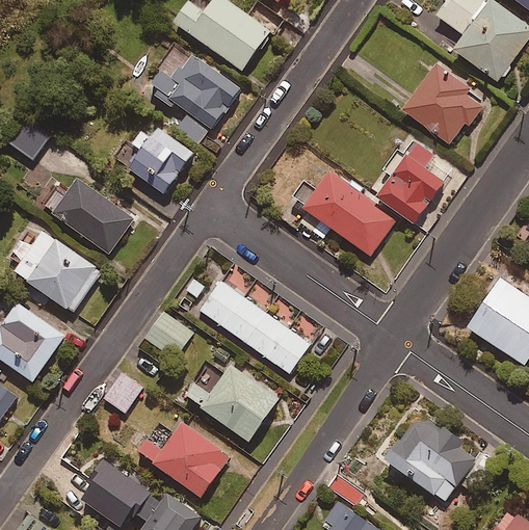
[(256,0),(245,14),(227,0),(213,0),(205,12),(189,1),(174,22),(241,71),(268,32),(272,35),(284,20),(256,0)]
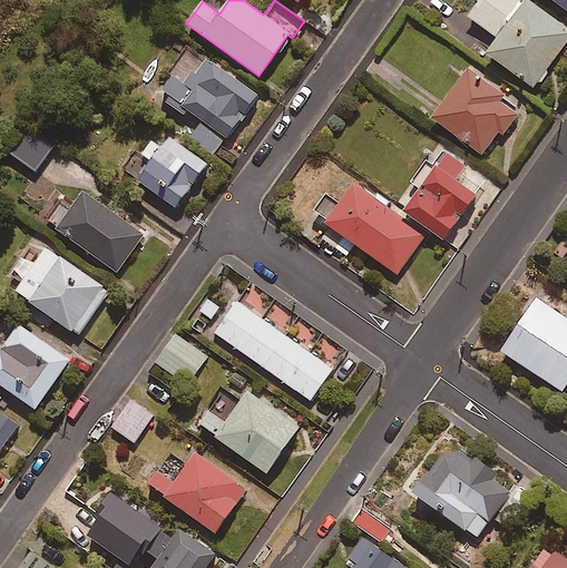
[(566,38),(566,29),(526,0),(478,0),(467,16),(498,38),(487,54),(533,86),(566,38)]
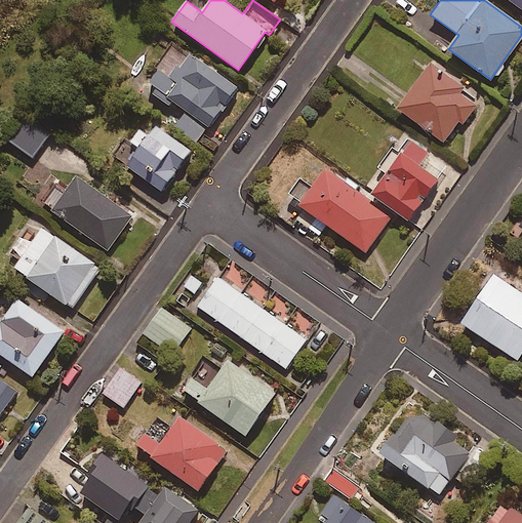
[(509,0),(521,9),(521,0),(509,0)]
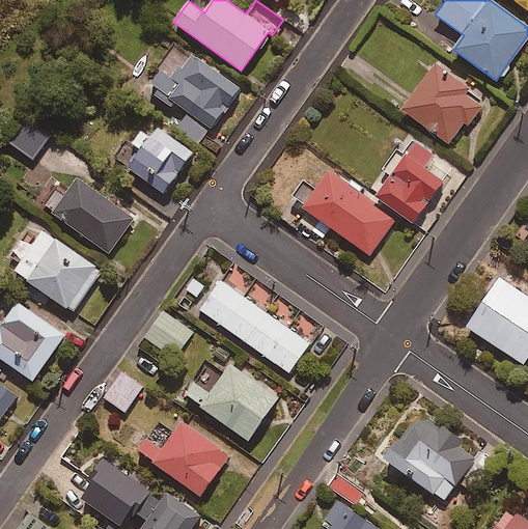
[(173,111),(176,106),(187,113),(177,127),(201,143),(240,87),(191,54),(173,79),(161,71),(149,87),(157,92),(154,98),(173,111)]
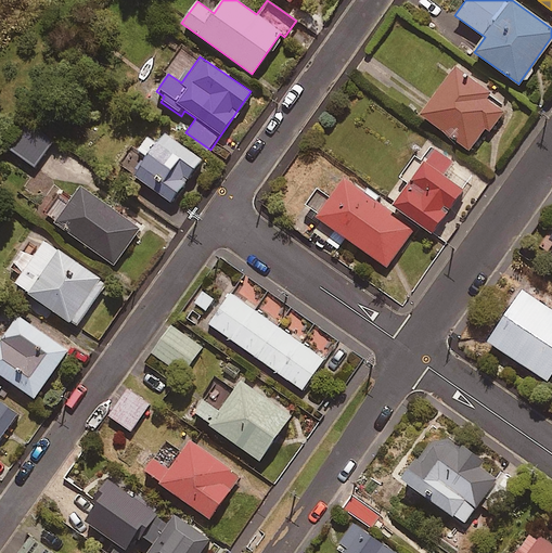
[(489,100),(492,95),(456,68),(421,115),(467,150),(484,128),(488,130),(503,110),(489,100)]
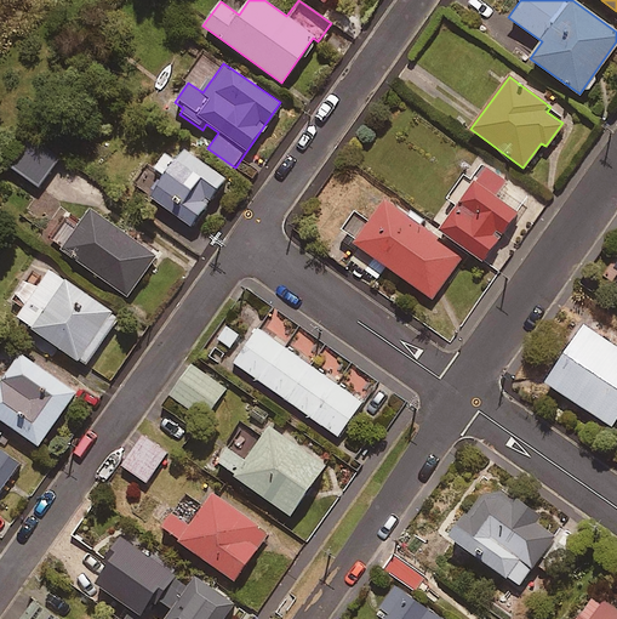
[(57,159),(29,138),(10,166),(36,187),(57,159)]
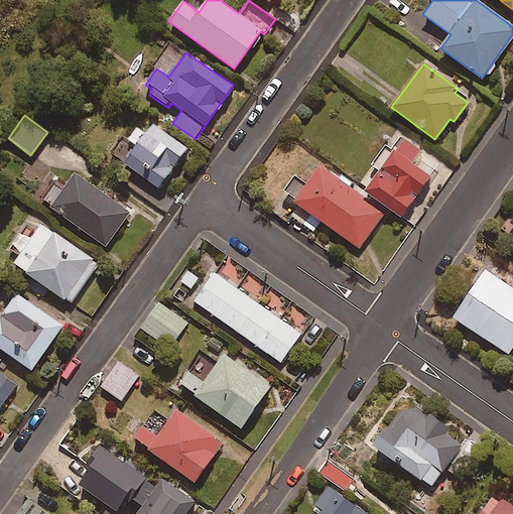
[(186,148),(154,125),(147,135),(132,124),(111,153),(158,187),(186,148)]
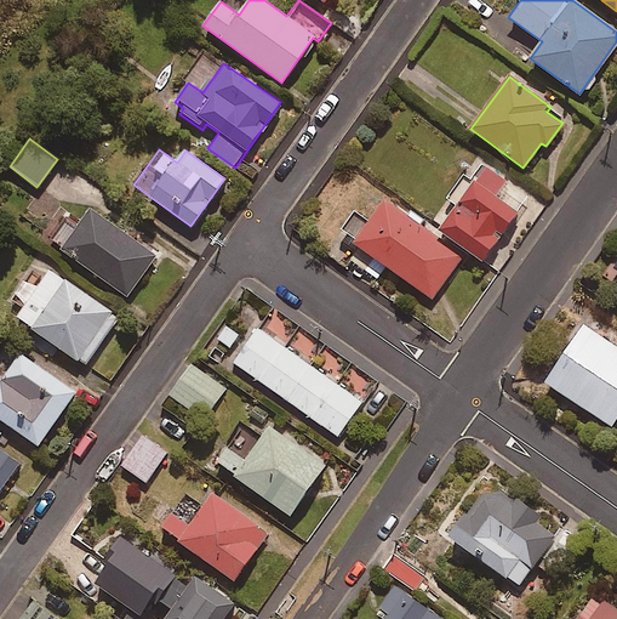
[(529,196),(475,157),(446,197),(458,205),(441,231),(483,261),(529,196)]
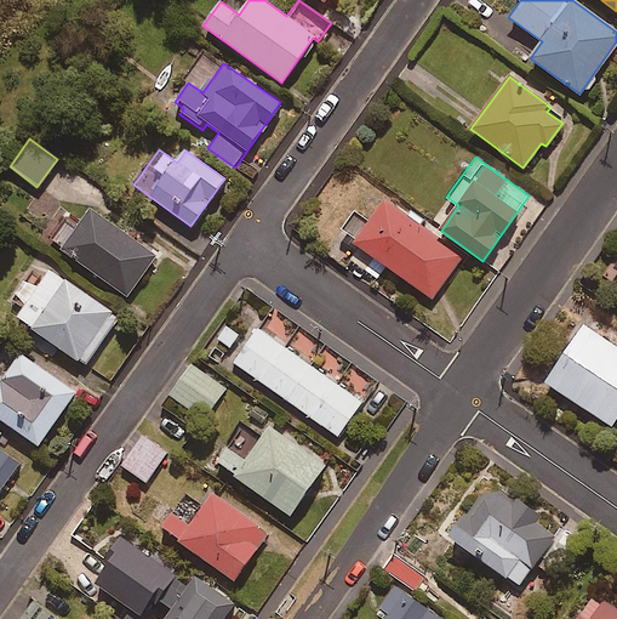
[(461,255),(384,200),(354,243),(430,297),(461,255)]
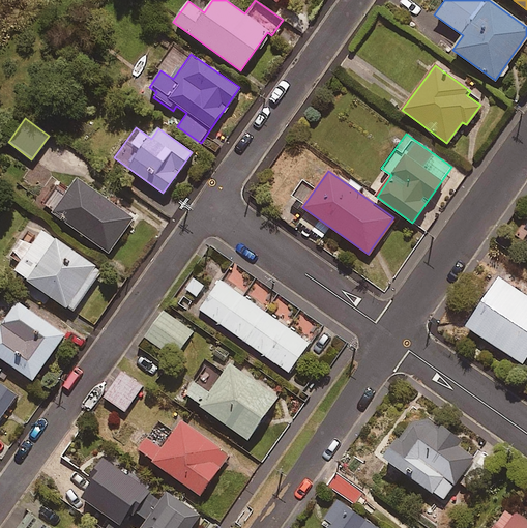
[(132,221),(77,180),(53,213),(108,254),(132,221)]
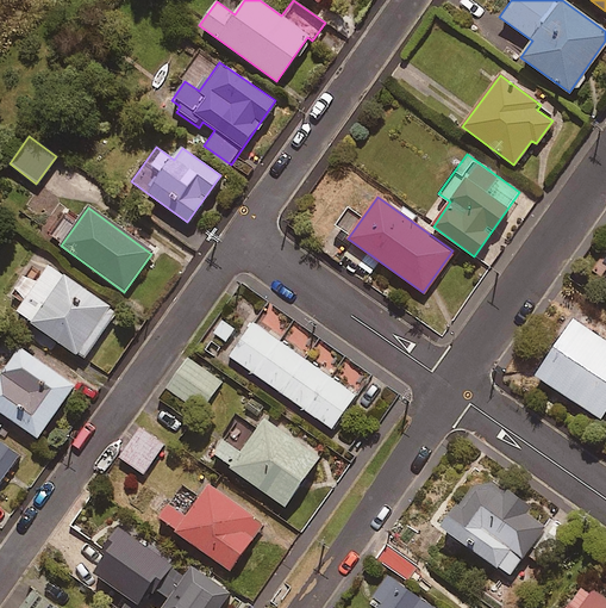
[(116,311),(50,264),(16,311),(81,359),(116,311)]
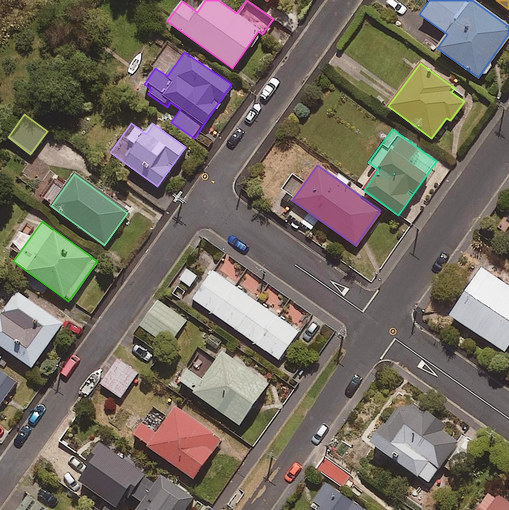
[(508,285),(482,268),(450,315),(504,351),(508,342),(508,285)]
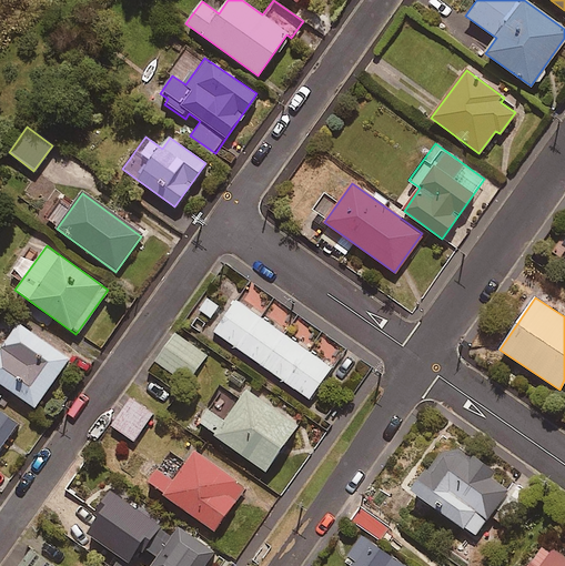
[(330,366),(233,300),(211,331),(308,397),(330,366)]
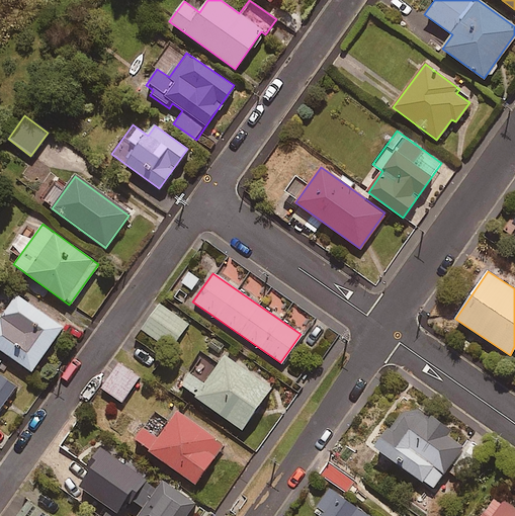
[(63,327),(17,294),(0,320),(0,348),(31,371),(63,327)]
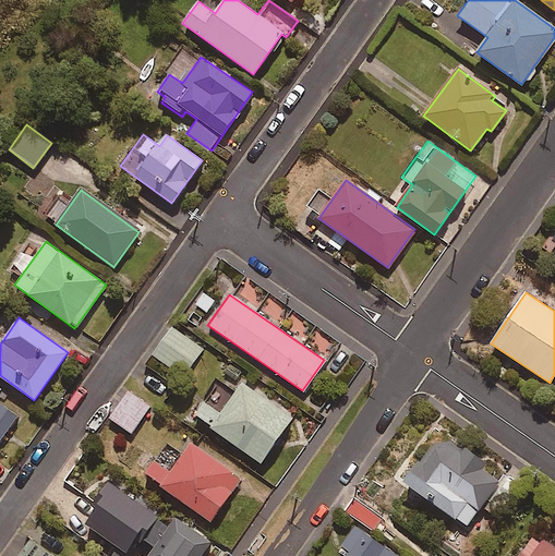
[(201,348),(170,326),(151,353),(182,375),(201,348)]
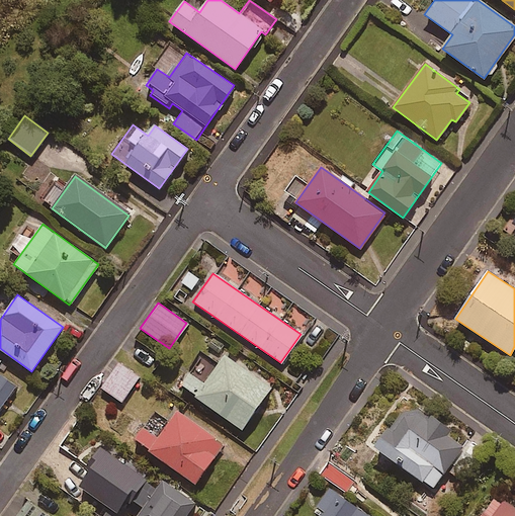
[(272,387),(210,342),(179,384),(242,430),(272,387)]
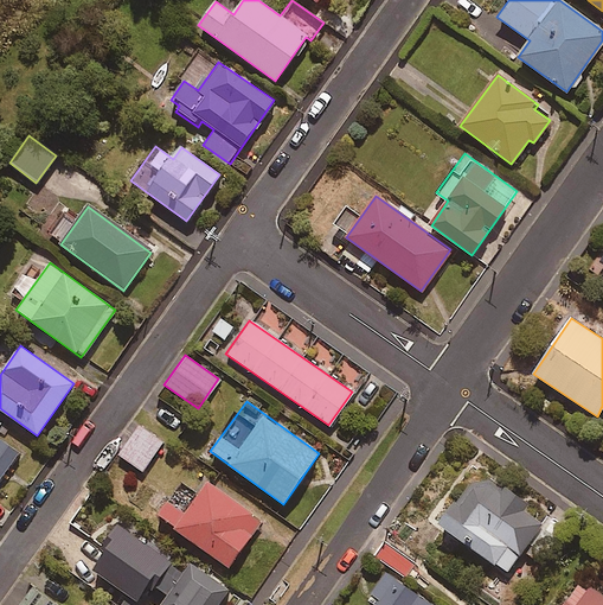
[(161,441),(138,425),(117,453),(141,470),(161,441)]
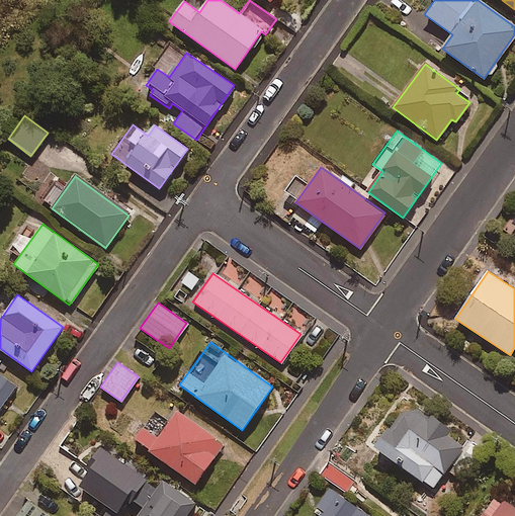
[(0,406),(15,385),(0,374),(0,406)]
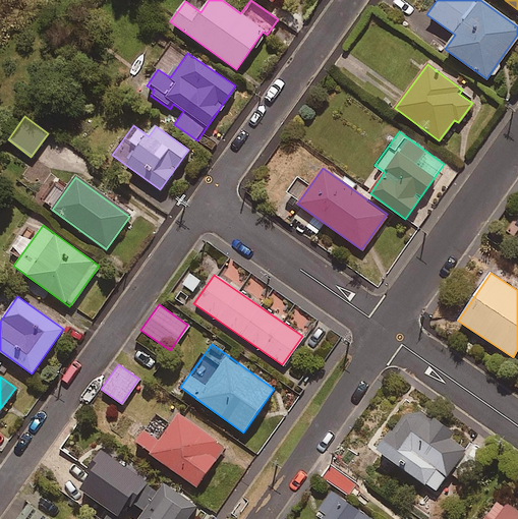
[(469,443),(411,403),(378,451),(436,492),(469,443)]
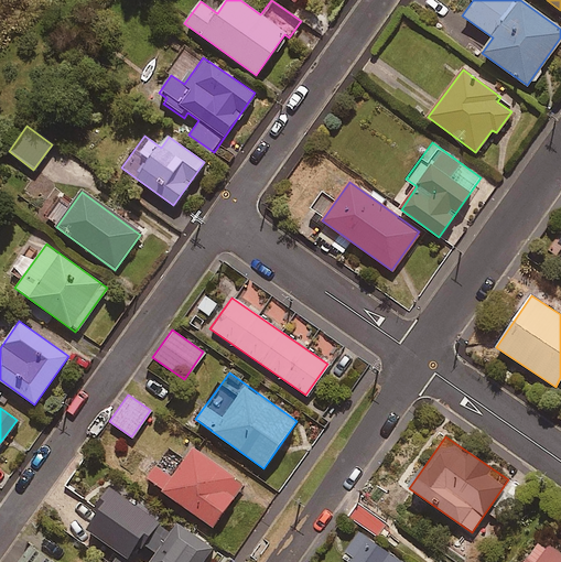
[(243,485),(193,449),(172,477),(155,466),(146,479),(212,527),(243,485)]
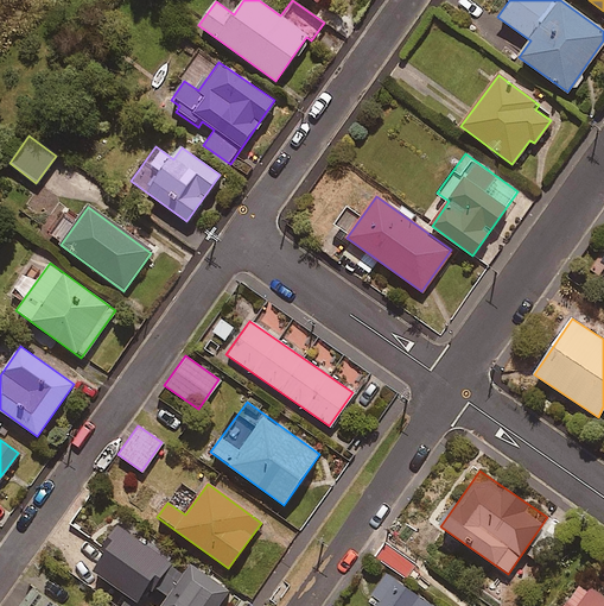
[(139,605),(170,562),(121,529),(91,573),(139,605)]
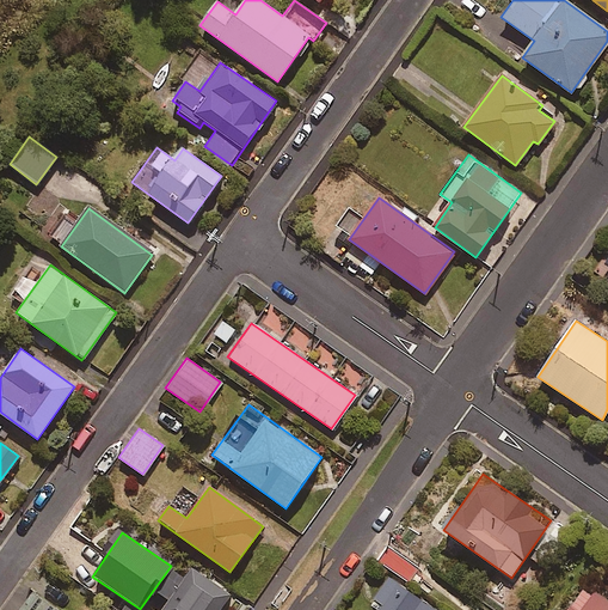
[(415,567),(387,546),(376,559),(404,580),(415,567)]
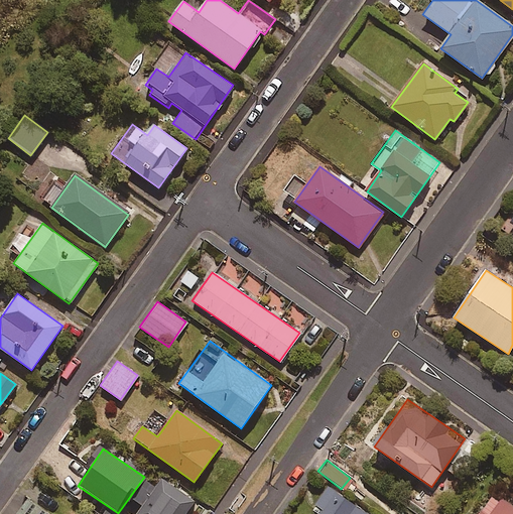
[(185,513),(194,503),(163,480),(137,513),(185,513)]
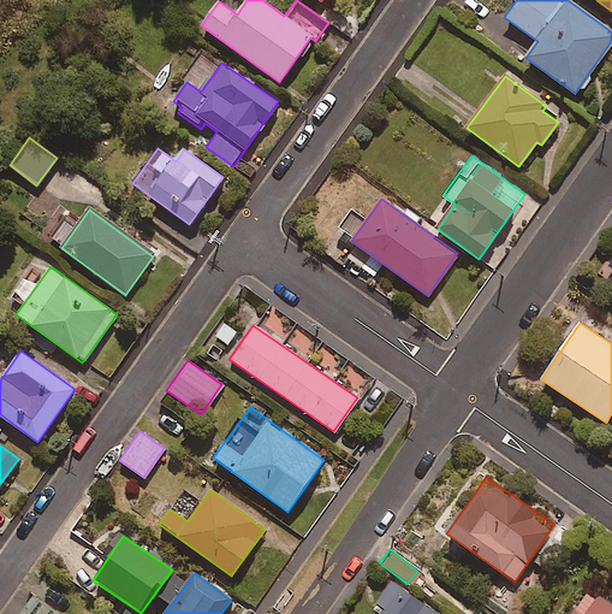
[(438,613),(391,582),(376,603),(385,609),(380,613),(438,613)]
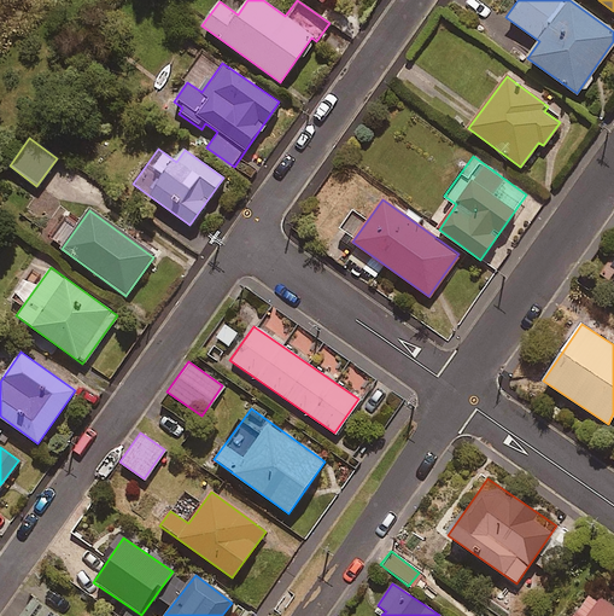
[(613,615),(613,605),(592,591),(574,615),(613,615)]
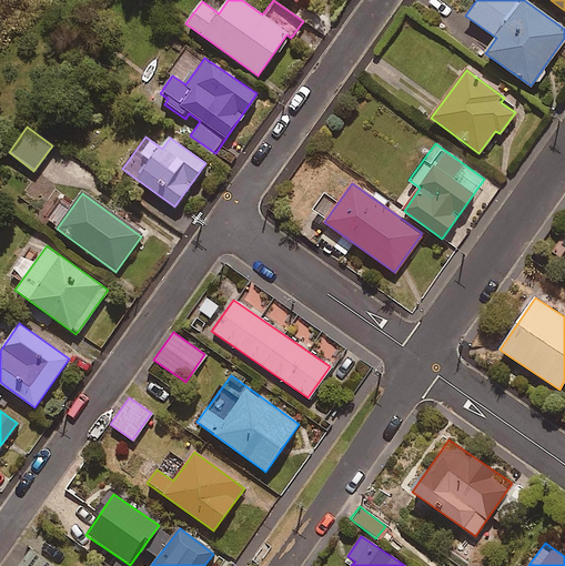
All buildings are outlined.
